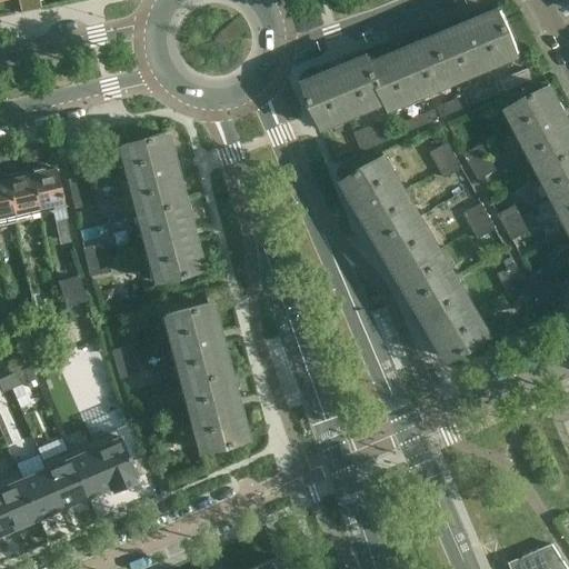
[(437,38),(455,80),(518,53),(518,51),(500,11),(437,38)]
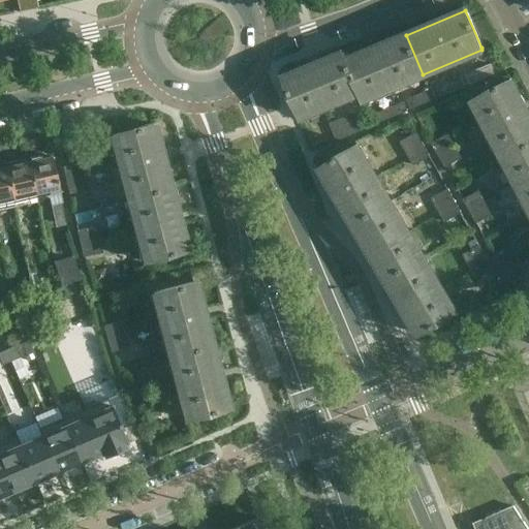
[(406,35),(347,60),(363,99),(423,74),(406,35)]
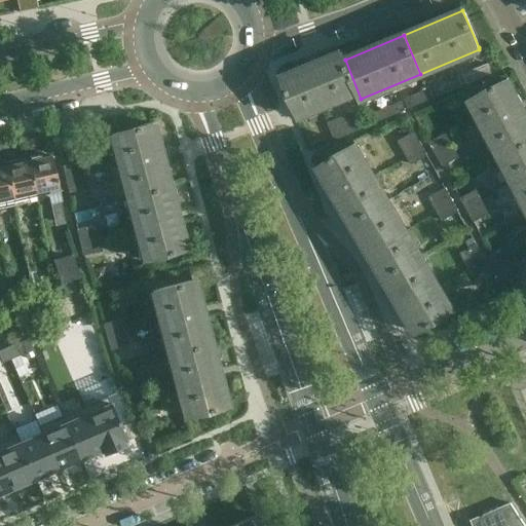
[(479,47),(479,49),(486,65),(434,87),(437,97),(500,69),(488,44),(479,47)]
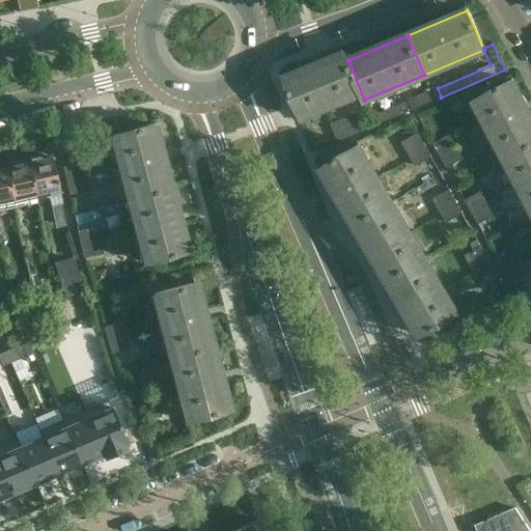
[(364,100),(348,60),(345,53),(284,79),(301,118),(360,92),(363,100),(364,100)]
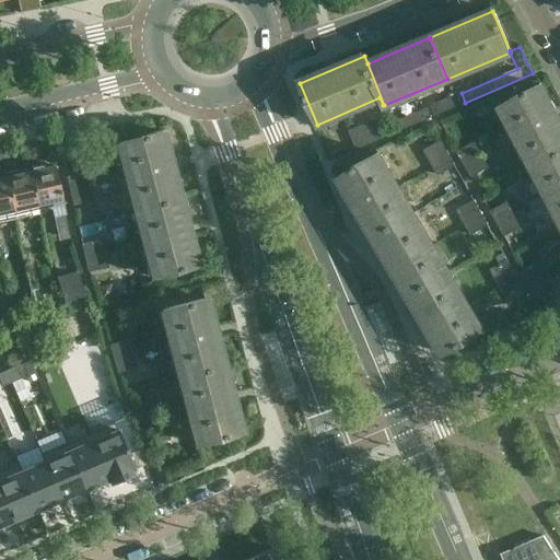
[(559,152),(559,125),(539,85),(500,106),(533,167),(559,152)]
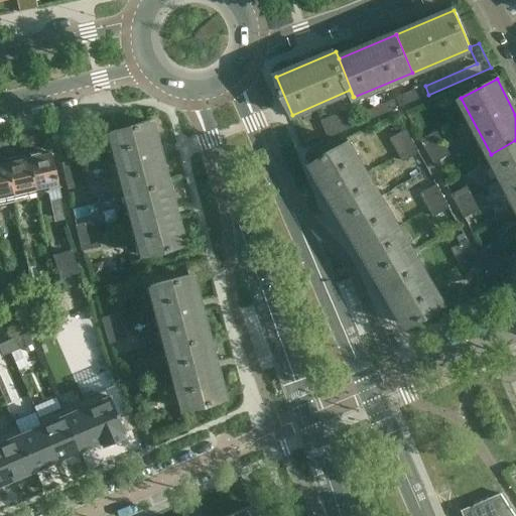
[(396,97),(400,107),(425,96),(421,86),(396,97)]
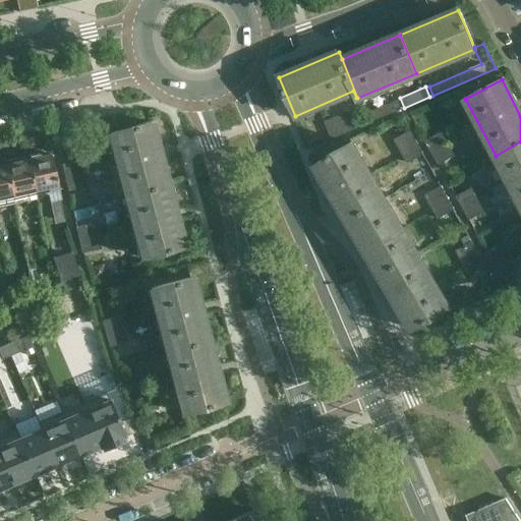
[(365,114),(369,123),(401,109),(397,101),(365,114)]
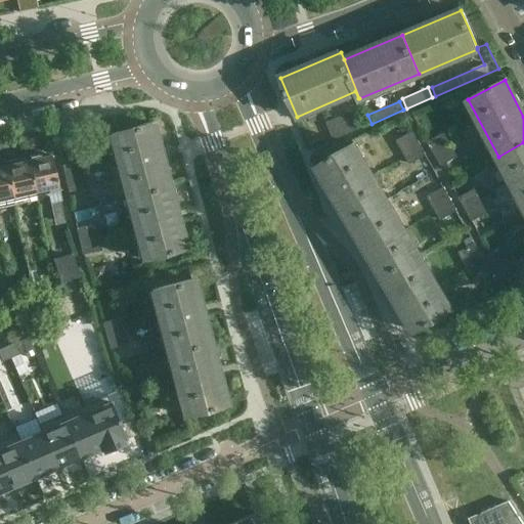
[(325,123),(333,140),(358,129),(351,112),(325,123)]
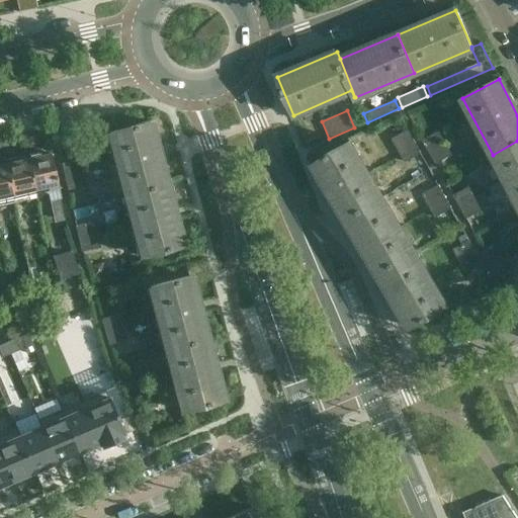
[(123,193),(164,184),(148,120),(108,131),(123,193)]
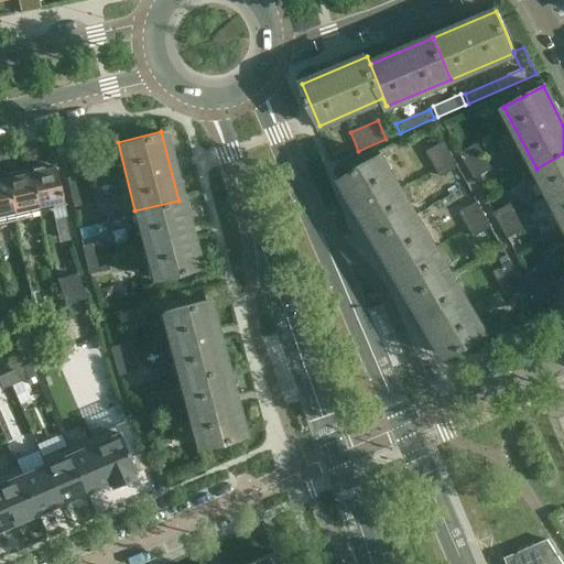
[(438,152),(447,148),(444,140),(434,145),(438,152)]
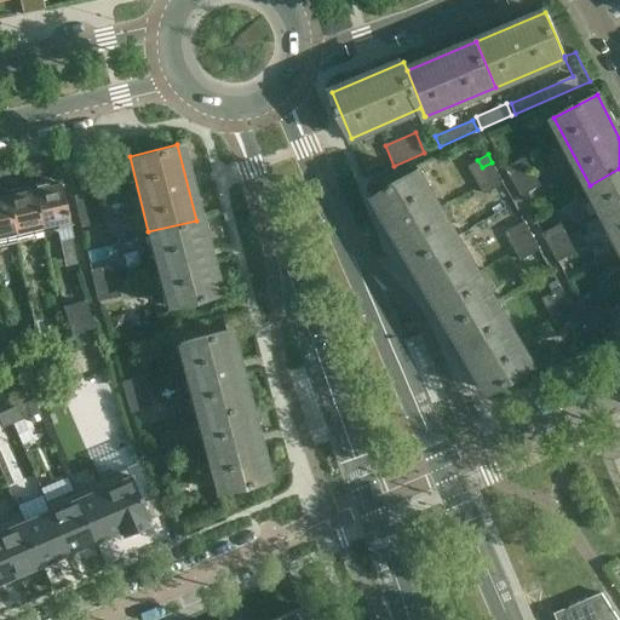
[(530,167),(524,158),(515,162),(518,170),(523,177),(532,172),(530,167)]
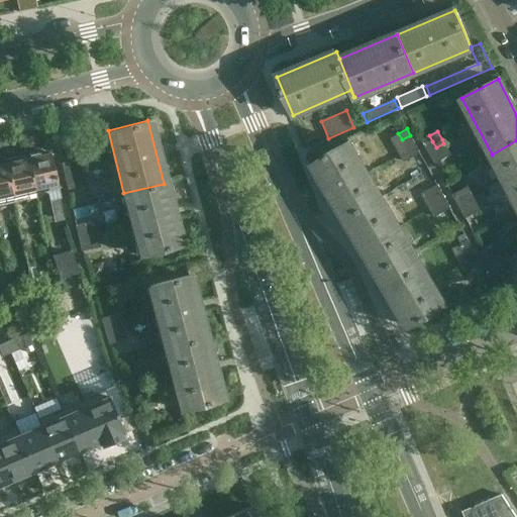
[(398,133),(390,138),(397,150),(405,145),(402,139),(398,133)]
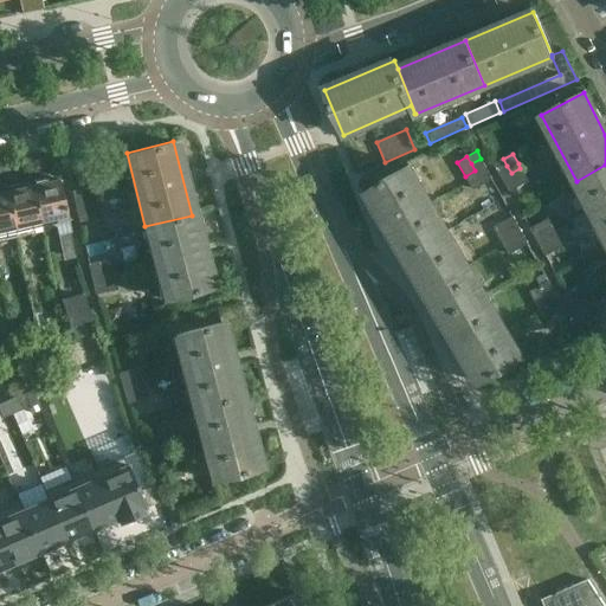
[(533,156),(519,163),(520,168),(528,182),(529,181),(526,176),(539,169),(533,156)]
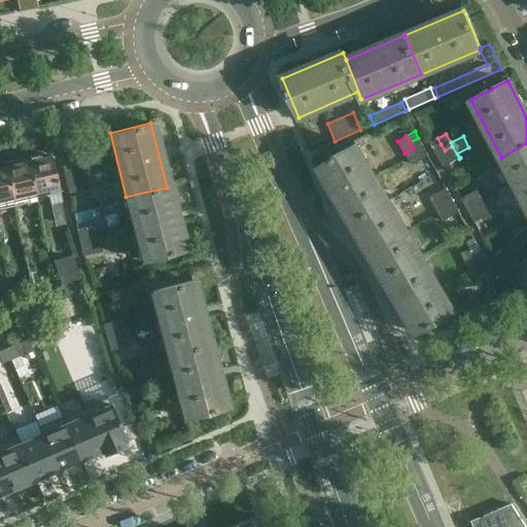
[(418,138),(410,142),(413,148),(422,143),(418,138)]
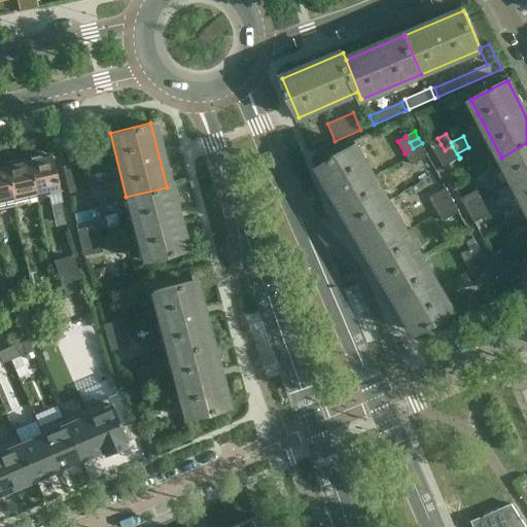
[(432,148),(441,144),(437,138),(429,143),(432,148)]
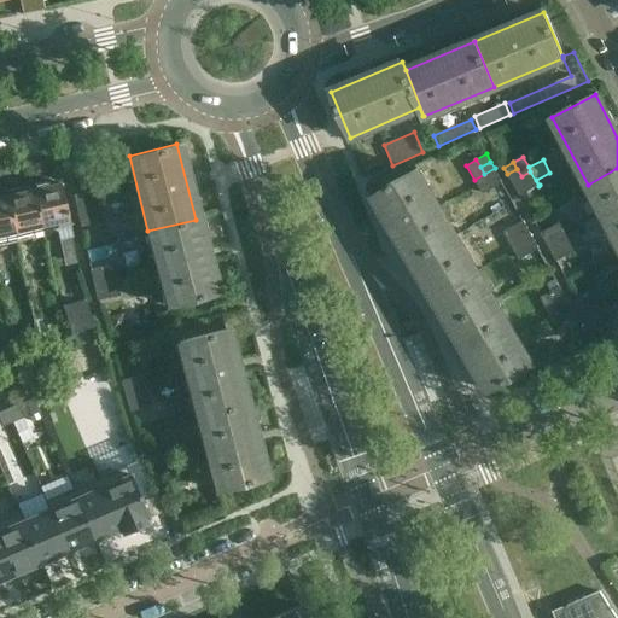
[(488,181),(499,175),(495,168),(484,174),(488,181)]
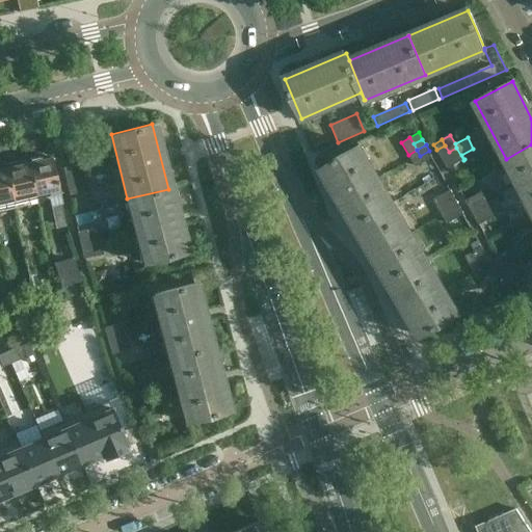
[(531,144),(506,159),(528,201),(531,207),(531,144)]
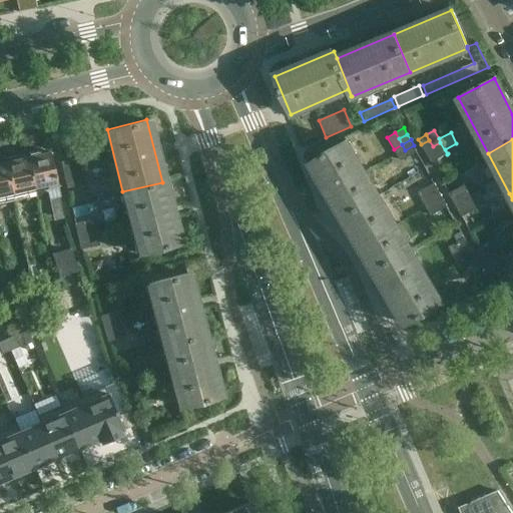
[(429,140),(421,144),(424,150),(433,146),(429,140)]
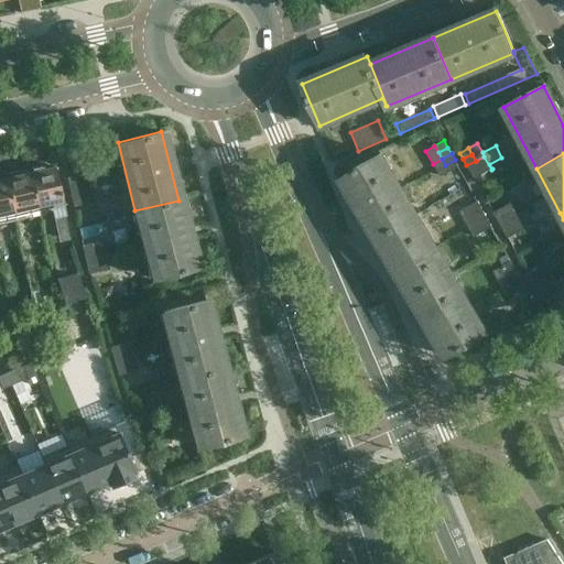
[(362,213),(377,237),(416,215),(380,155),(342,177),(362,213)]
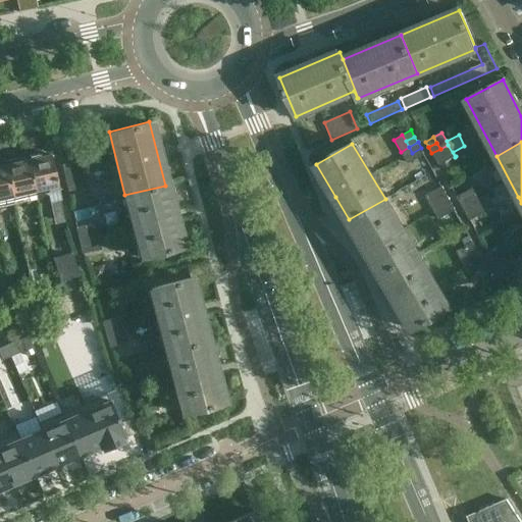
[(440,149),(444,155),(447,161),(455,157),(448,145),(440,149)]
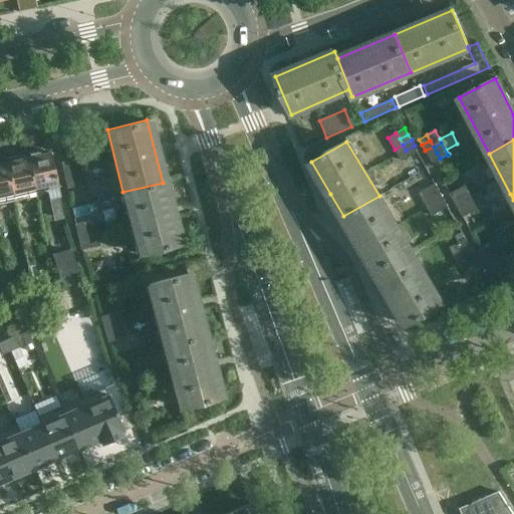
[(401,162),(410,157),(406,151),(403,145),(395,150),(401,162)]
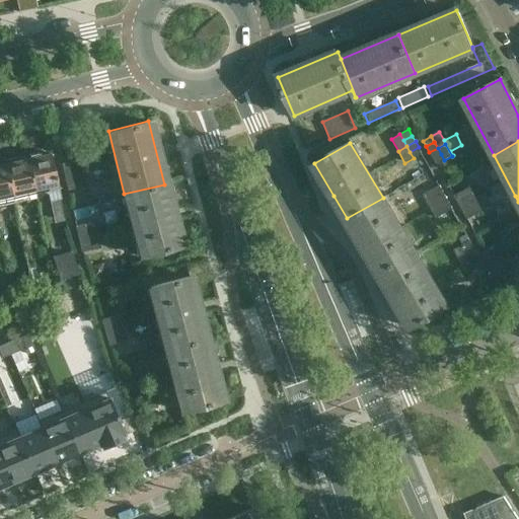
[(419,147),(410,152),(414,158),(422,154),(419,147)]
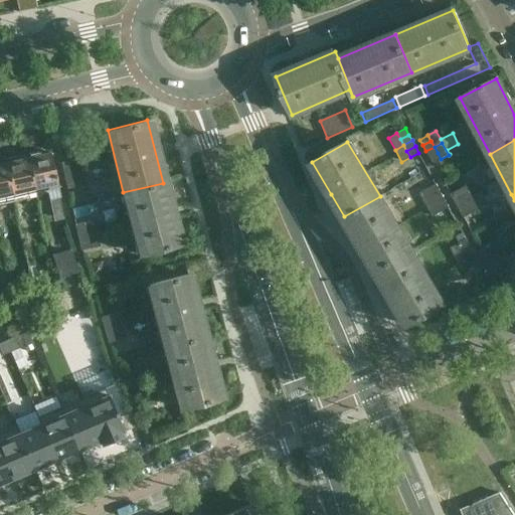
[(430,157),(438,153),(435,147),(425,151),(430,157)]
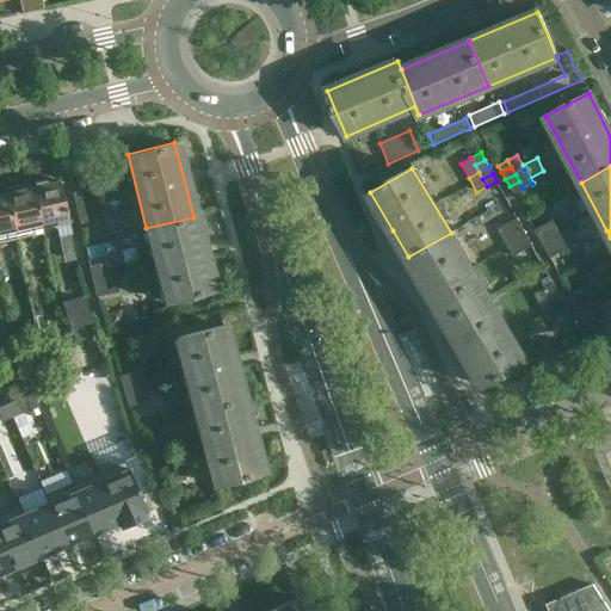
[(71,234),(71,232),(59,181),(45,184),(45,180),(34,183),(35,186),(31,187),(41,229),(55,226),(57,236),(71,234)]
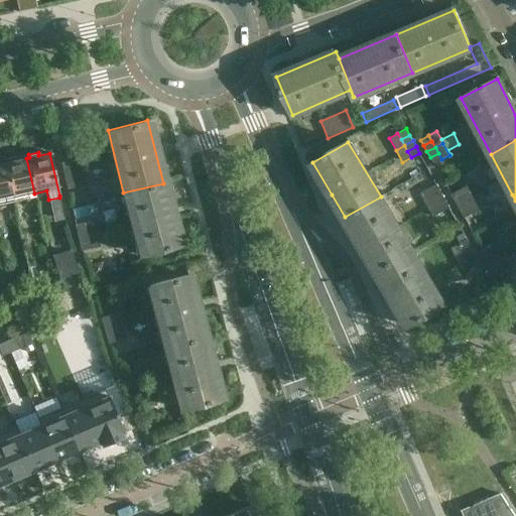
[(438,153),(430,157),(433,163),(441,159),(438,153)]
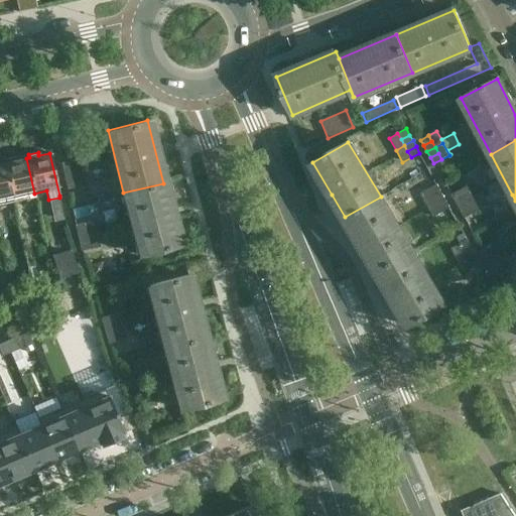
[(13,199),(32,195),(34,194),(26,158),(17,160),(16,157),(6,159),(7,162),(5,163),(13,199)]
